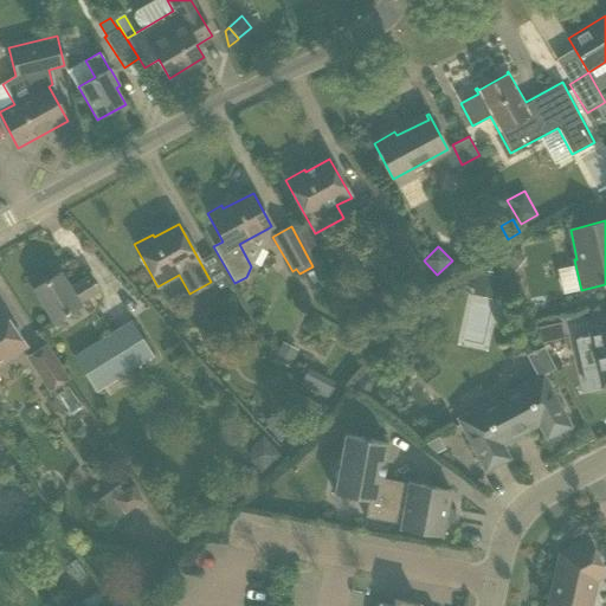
[(521,255),(509,246),(500,260),(511,268),(521,255)]
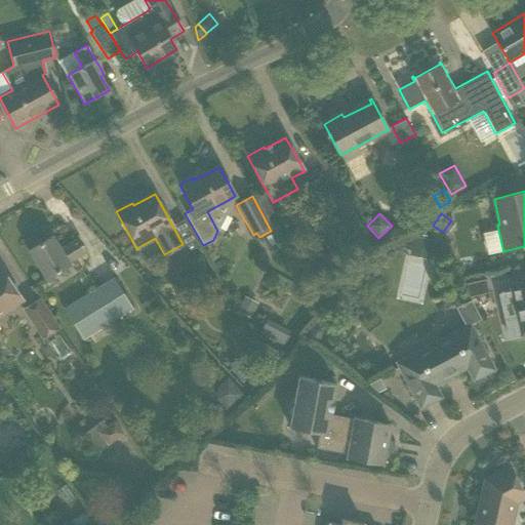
[(86,252),(78,239),(61,249),(53,236),(29,251),(46,279),(71,265),(69,263),(86,252)]
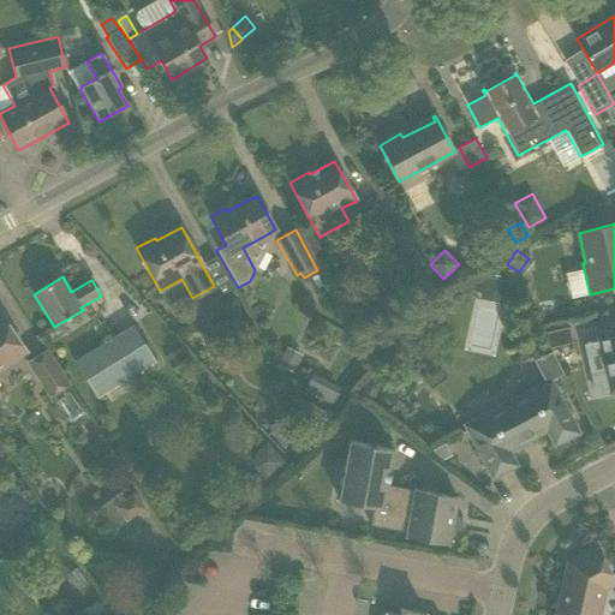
[(484,276),(481,292),(505,298),(508,282),(484,276)]
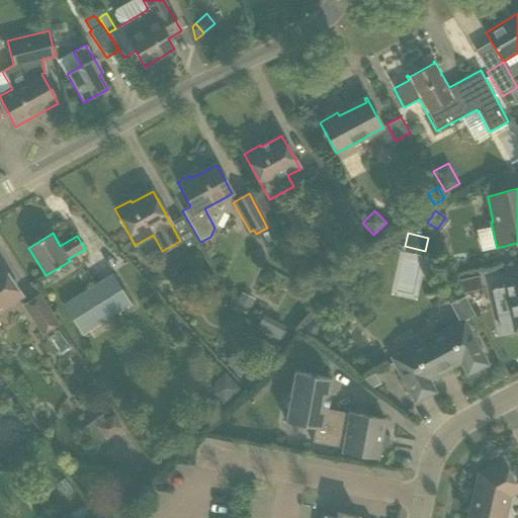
[(0,310),(21,295),(0,265),(0,264),(0,310)]
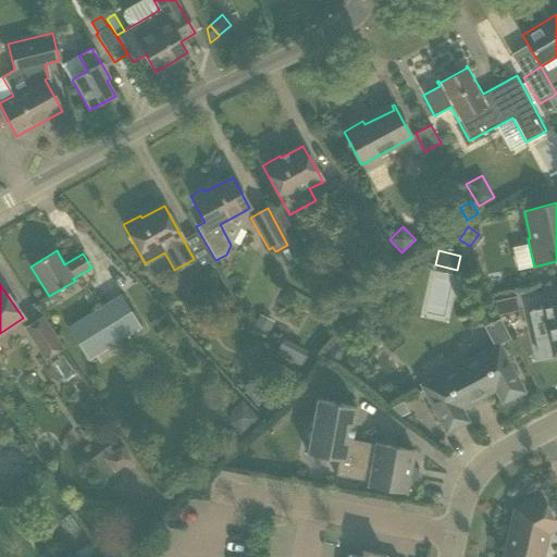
[(496,296),(500,311),(516,307),(512,293),(496,296)]
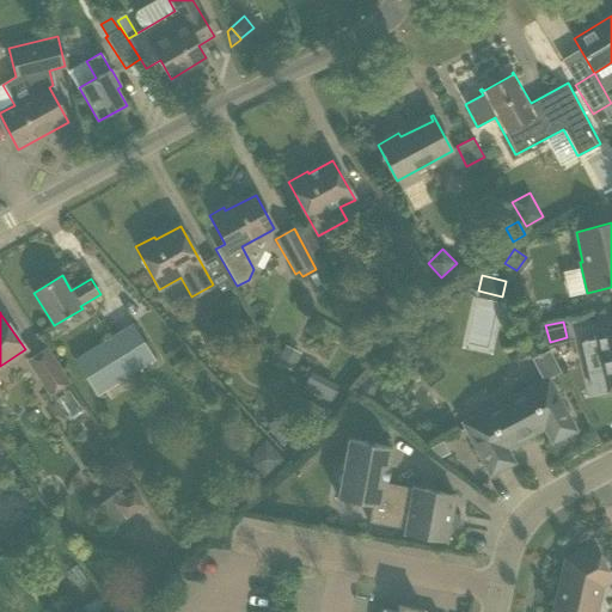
[(607,391),(611,390),(611,322),(593,326),(603,368),(593,371),(598,393),(607,391)]
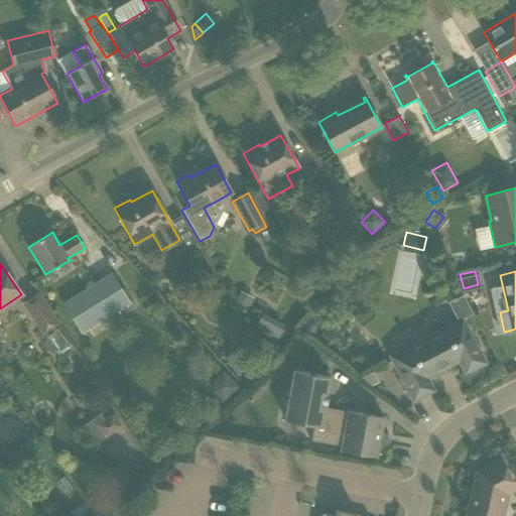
[(82,333),(130,302),(112,273),(63,303),(82,333)]
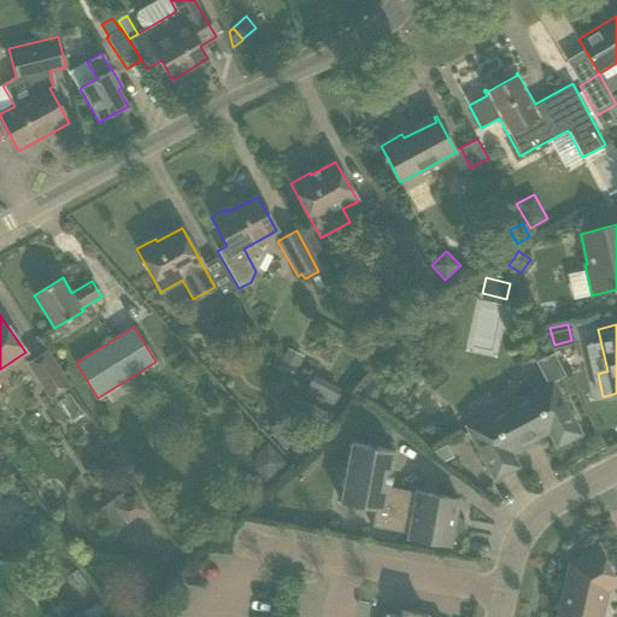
[(51,397),(68,385),(47,353),(29,364),(51,397)]
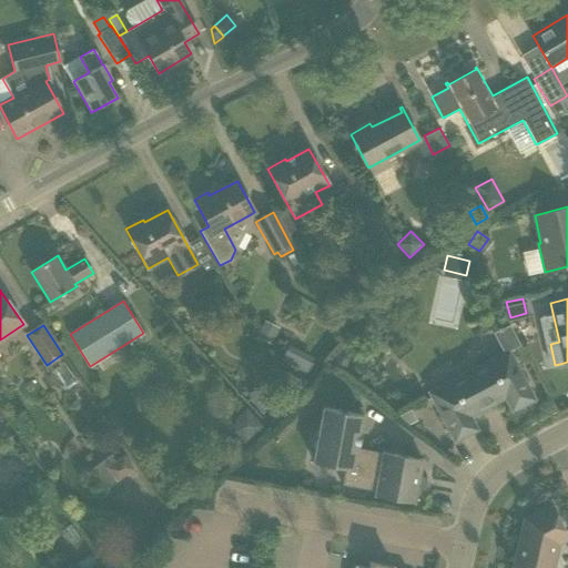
[(272,345),(277,333),(262,325),(256,337),(272,345)]
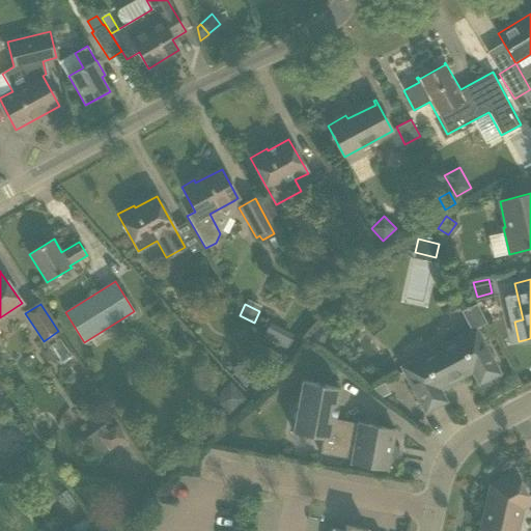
[(469,328),(484,323),(478,304),(463,309),(469,328)]
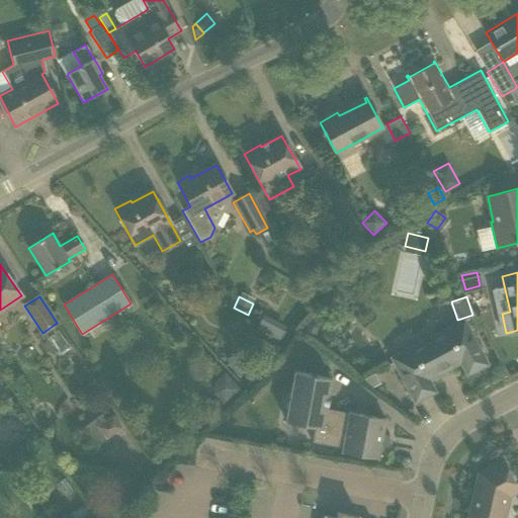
[(319,327),(317,323),(312,321),(307,324),(304,333),(306,337),(311,339),(316,336),(319,327)]
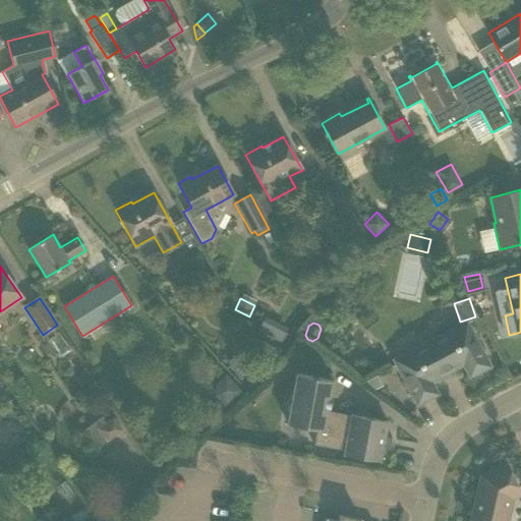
[(490,367),(466,323),(462,325),(394,360),(417,405),(438,395),(430,382),(463,365),(470,378),(490,367)]
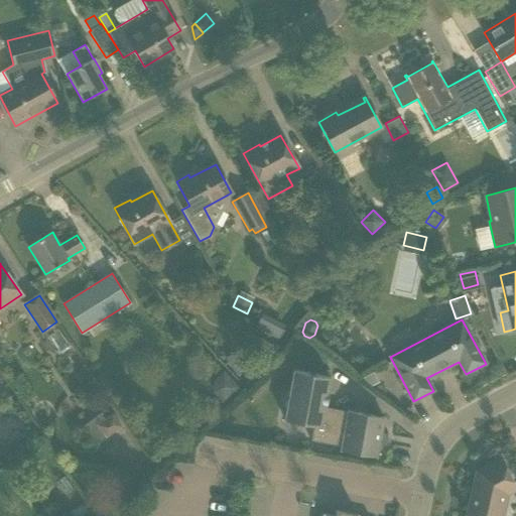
[(232,371),(244,364),(238,353),(226,360),(232,371)]
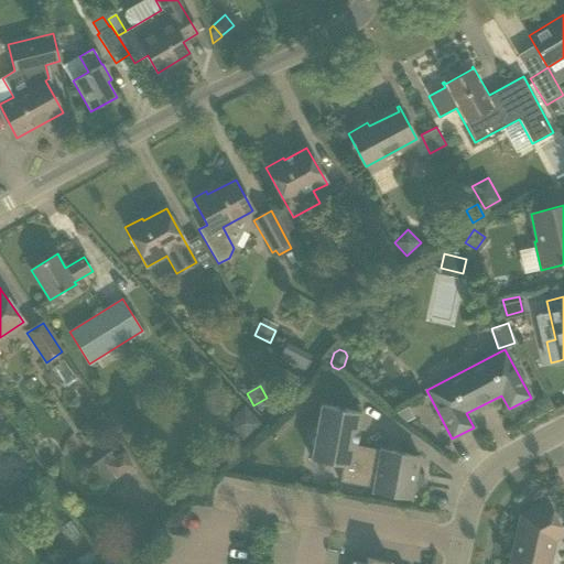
[(354,451),(360,413),(322,405),(312,459),(343,465),(339,483),(373,489),(372,494),(411,500),(414,484),(421,485),(420,486),(422,486),(424,474),(423,473),(422,474),(416,473),(420,457),(380,449),(379,455),(354,451)]
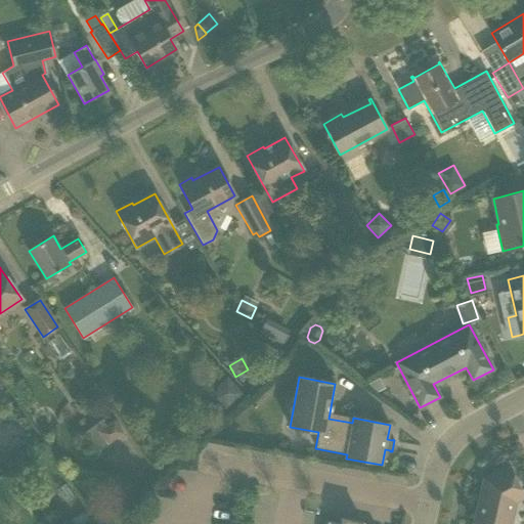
[(225,411),(243,396),(227,379),(216,389),(215,400),(225,411)]
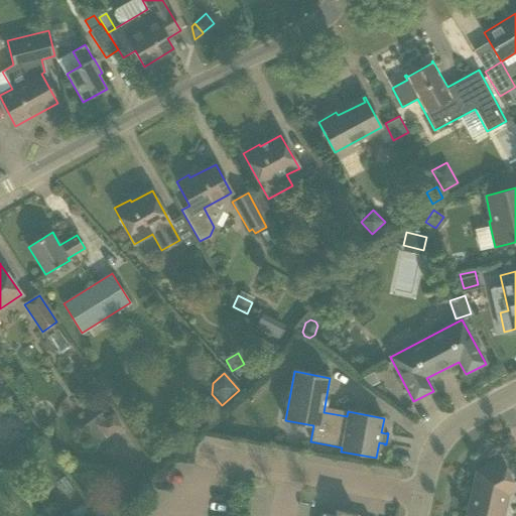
[(379,382),(374,373),(362,379),(371,386),(379,382)]
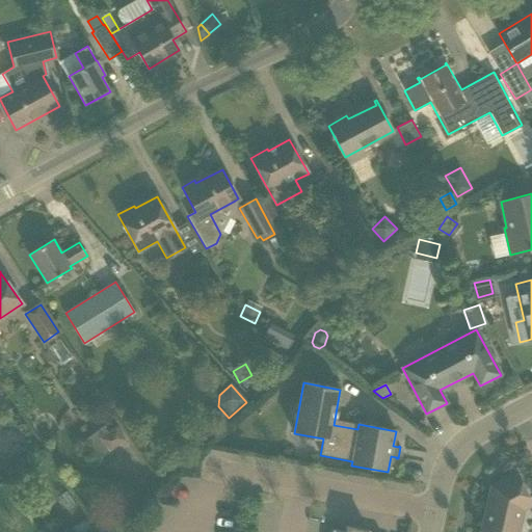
[(109,452),(125,440),(115,427),(108,432),(100,440),(109,451),(109,452)]
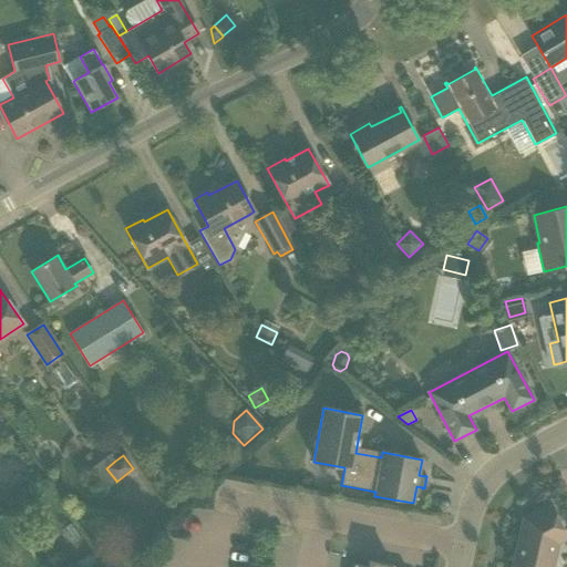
[(566,537),(549,505),(524,518),(513,566),(552,566),(557,544),(566,537)]
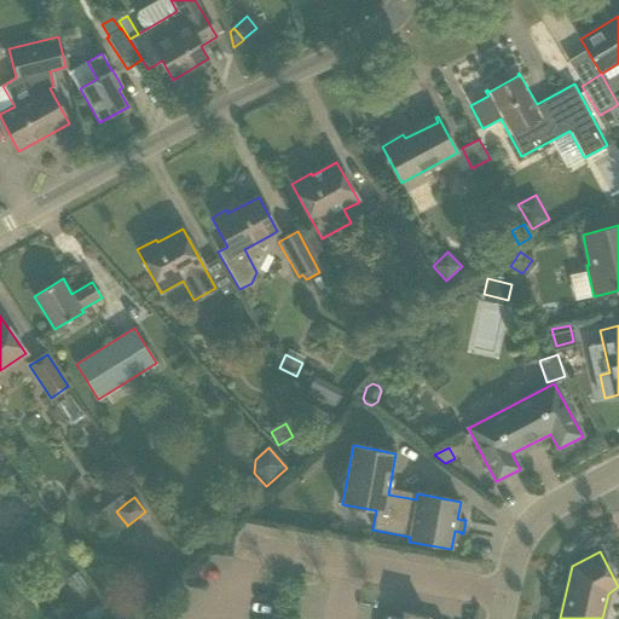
[(98,618),(106,614),(99,603),(84,614),(86,618),(98,618)]
